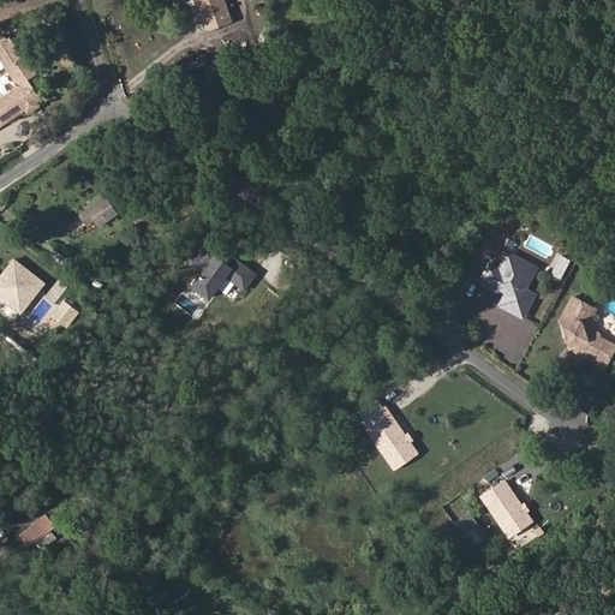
[(196,0),(207,30),(233,21),(225,0),(196,0)]
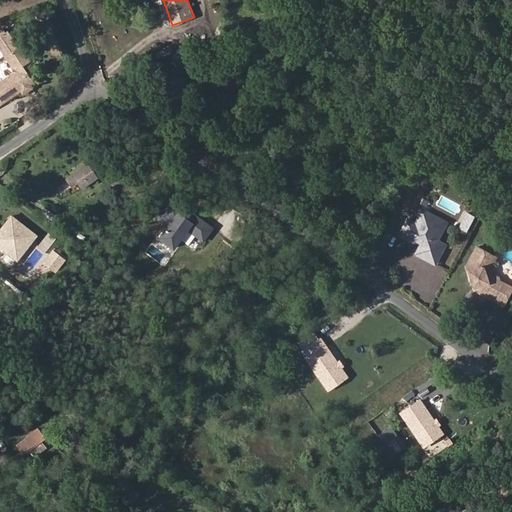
[(9,31),(0,36),(0,46),(14,68),(13,73),(0,82),(0,105),(22,90),(21,88),(30,82),(26,76),(30,74),(24,66),(32,60),(22,45),(20,47),(9,31)]
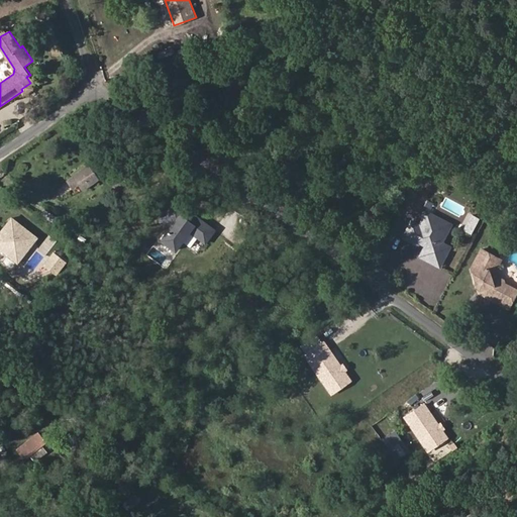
[(30,83),(21,89),(22,91),(24,95),(34,89),(30,83)]
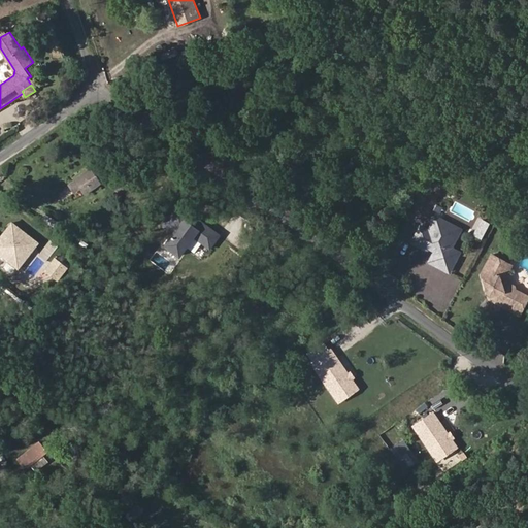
[(69,184),(75,192),(80,188),(86,194),(102,183),(91,168),(69,184)]
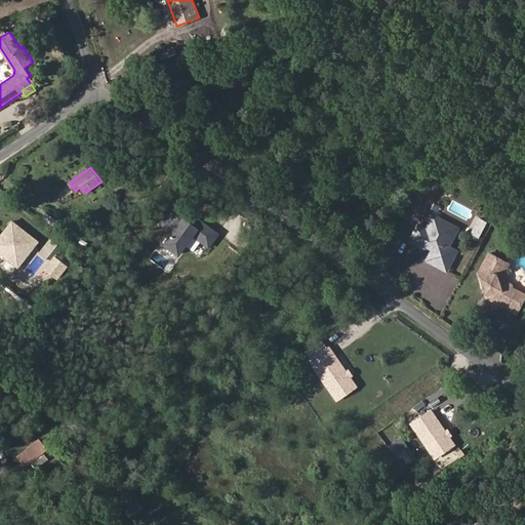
[(447,209),(466,219),(471,210),(452,201),(447,209)]
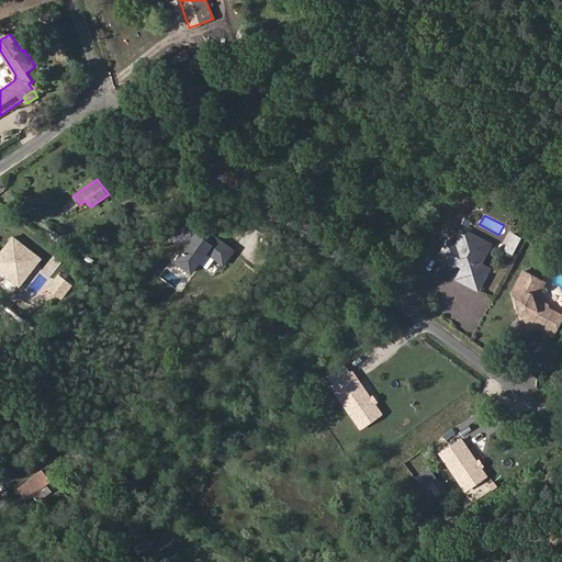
[(233,250),(189,218),(173,237),(187,247),(176,261),(190,272),(206,250),(223,263),(233,250)]
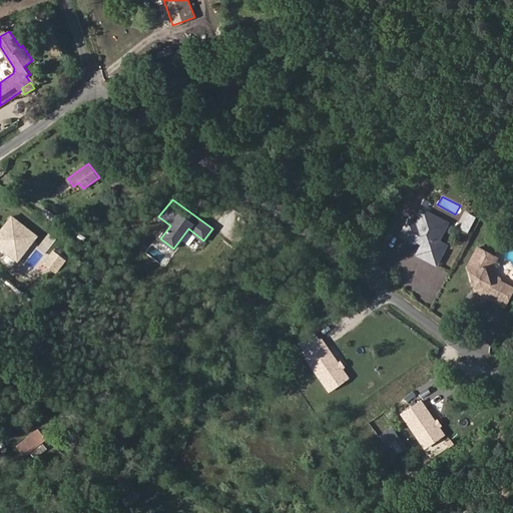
[(411,219),(403,234),(418,242),(419,239),(421,237),(427,240),(426,243),(420,253),(439,264),(449,244),(441,240),(446,231),(444,224),(435,220),(434,217),(436,214),(426,209),(419,223),(411,219)]
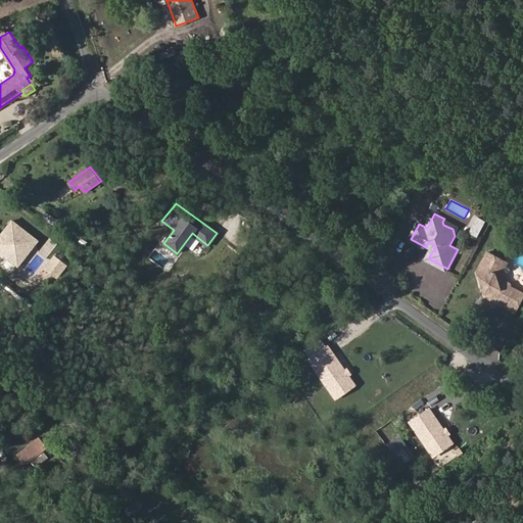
[(481,232),(489,218),(485,216),(477,230),(481,232)]
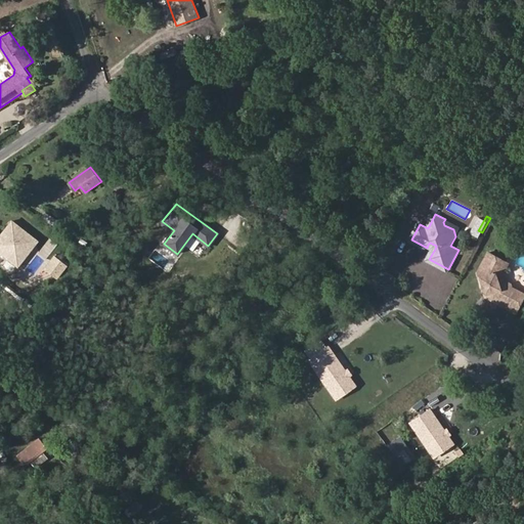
[(0,248),(18,263),(38,238),(12,218),(0,232),(0,248)]
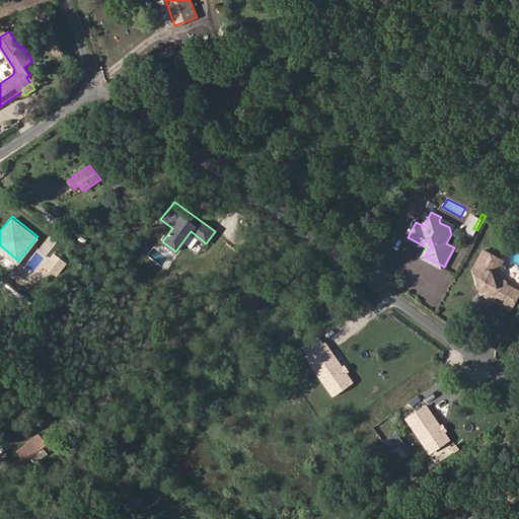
[(455,225),(441,217),(439,220),(440,223),(449,227),(451,234),(455,225)]
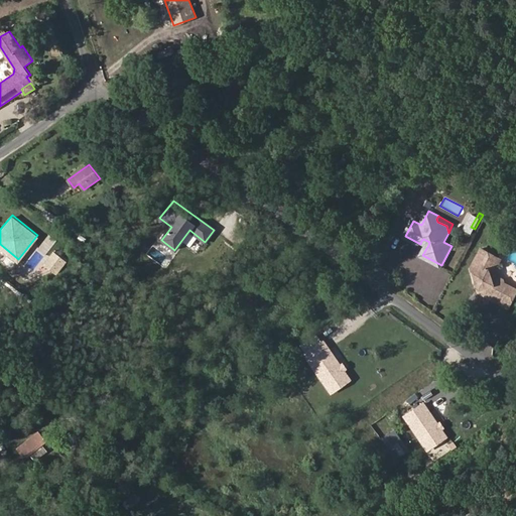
[(496,263),(478,254),(468,273),(475,294),(485,299),(484,301),(505,312),(514,297),(494,287),(493,284),(496,278),(492,270),(496,263)]
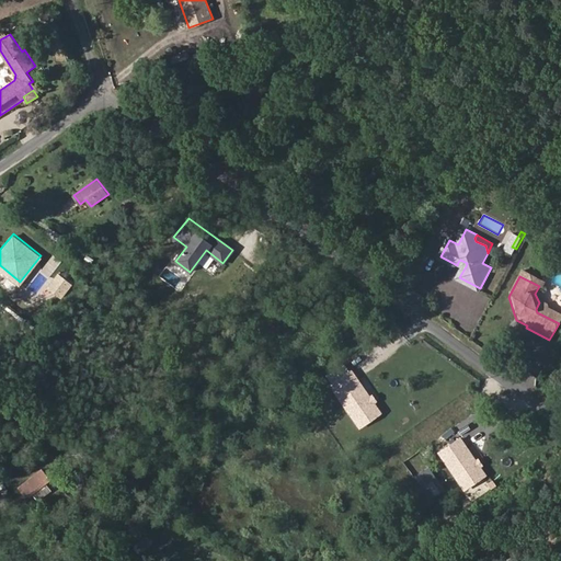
[(352,375),(332,389),(362,430),(381,414),(352,375)]
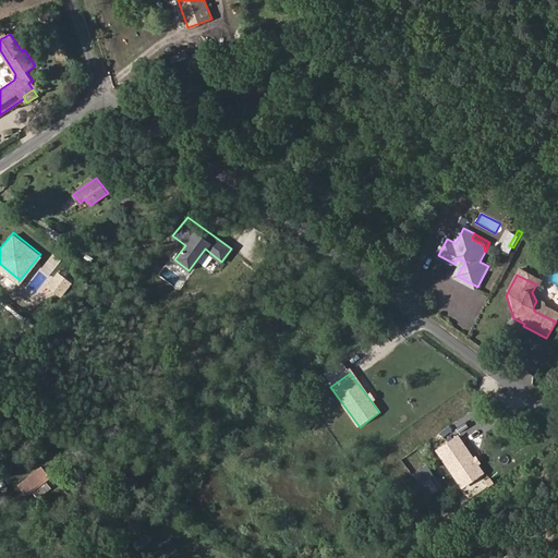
[(460,435),(439,449),(463,486),(485,472),(460,435)]
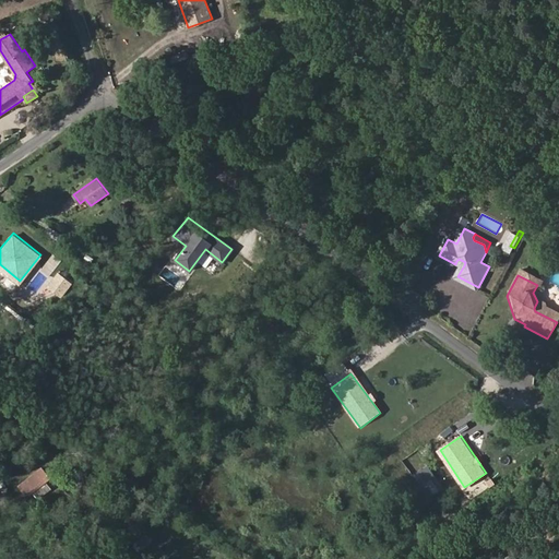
[(21,484),(34,500),(57,482),(44,465),(21,484)]
